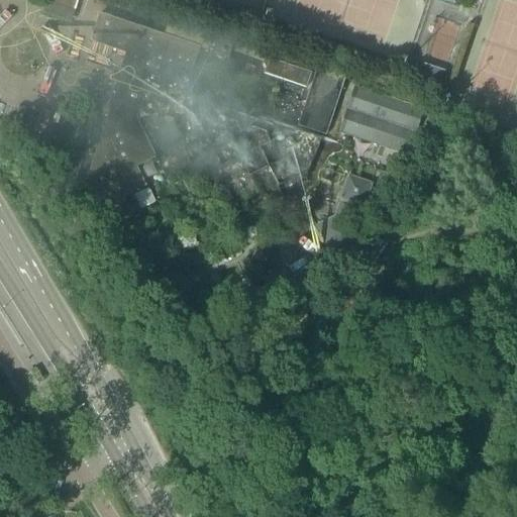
[(40,14),(70,24),(75,12),(74,12),(77,0),(44,0),(44,2),(45,2),(40,14)]
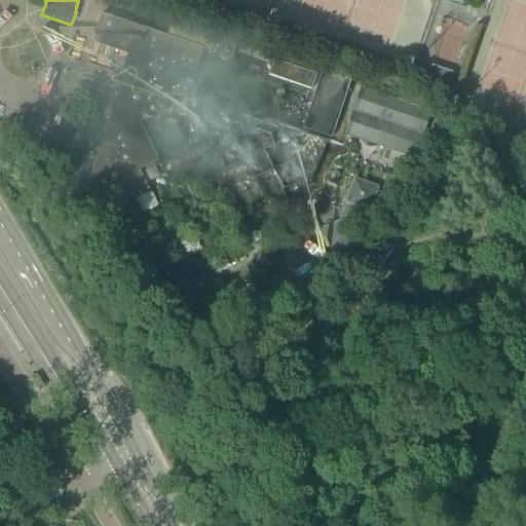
[(323,135),(192,100),(191,98),(207,44),(100,15),(92,42),(127,52),(122,69),(113,71),(116,84),(86,195),(115,202),(149,194),(143,166),(156,163),(144,115),(181,124),(189,159),(218,152),(222,168),(248,162),(252,179),(275,173),(278,184),(297,180),(313,184),(325,144),(323,135)]
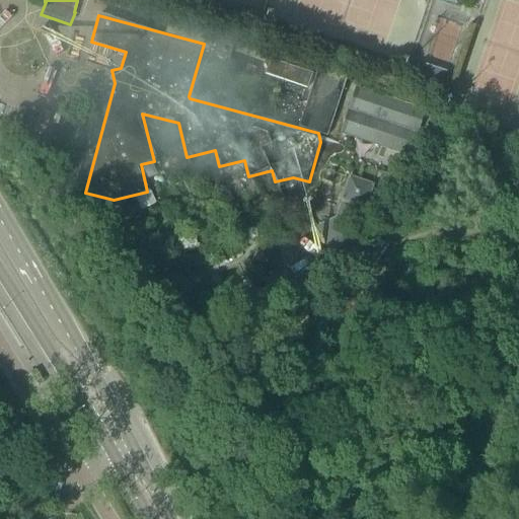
[(19,65),(39,56),(30,40),(11,49),(19,65)]
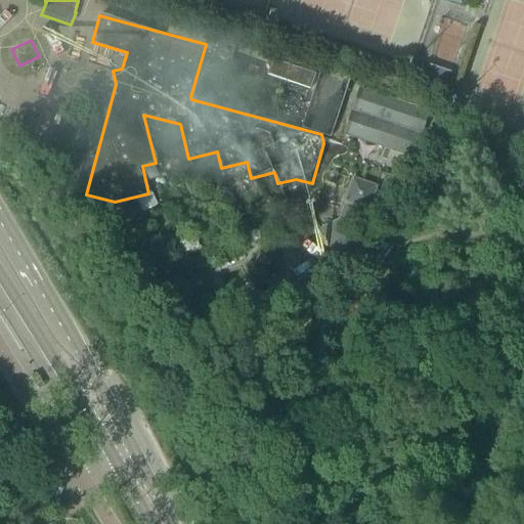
[(217,55),(230,59),(235,45),(222,40),(217,55)]
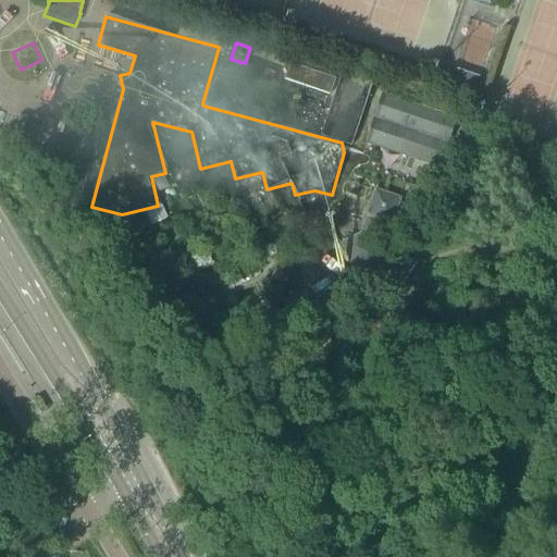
[(321,136),(353,146),(370,86),(289,62),(285,79),(334,94),(321,136)]
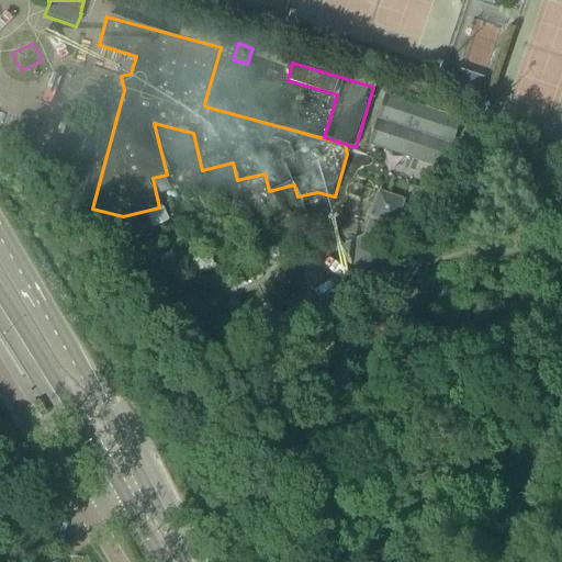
[(385,92),(369,145),(442,167),(459,115),(385,92)]
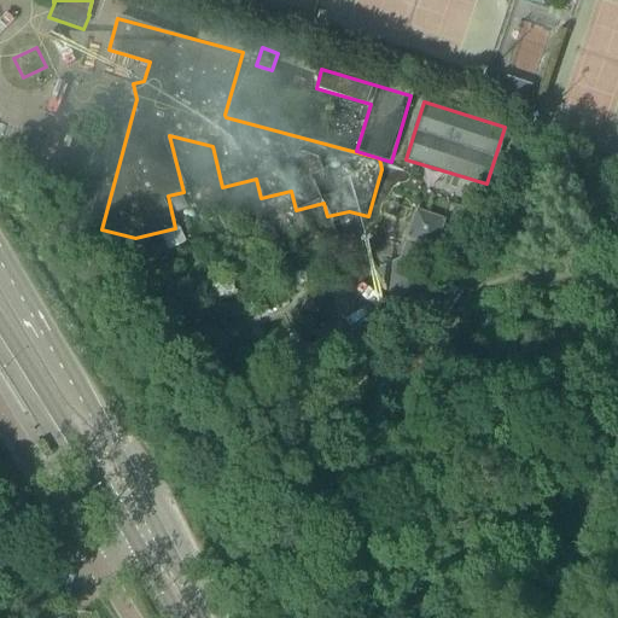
[(45,157),(53,128),(12,117),(5,146),(45,157)]
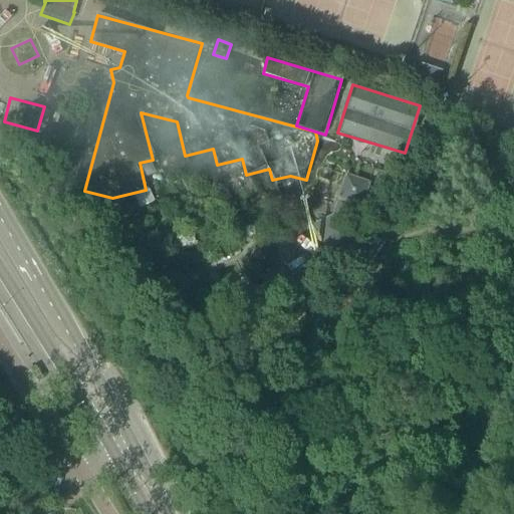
[(344,174),(339,200),(360,205),(366,179),(344,174)]
